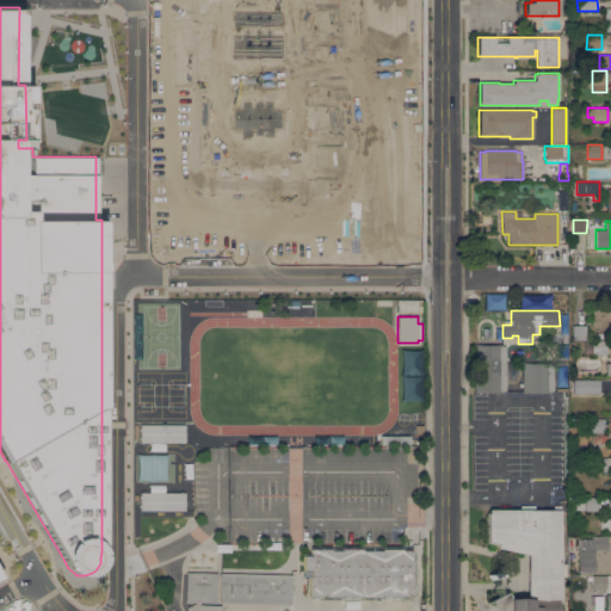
[(586,340),(572,340),(572,325),(586,326),(586,340)]
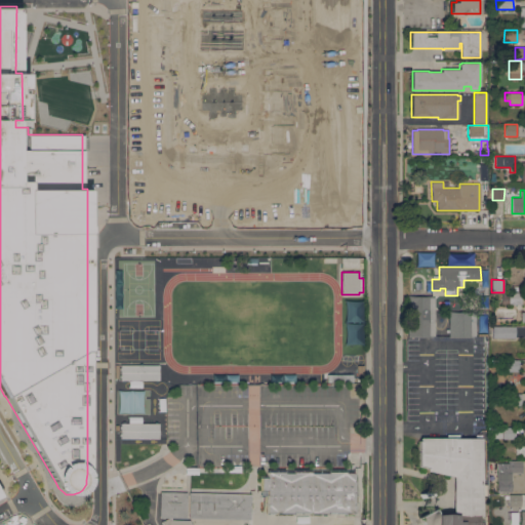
[(501,304),(501,293),(509,293),(521,293),(521,305),(501,304)]
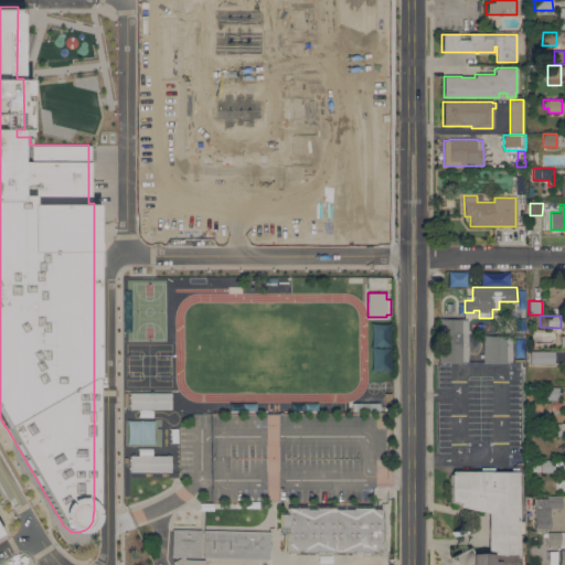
[(467,362),(465,362),(465,363),(439,363),(439,318),(465,318),(465,320),(467,320),(467,362)]
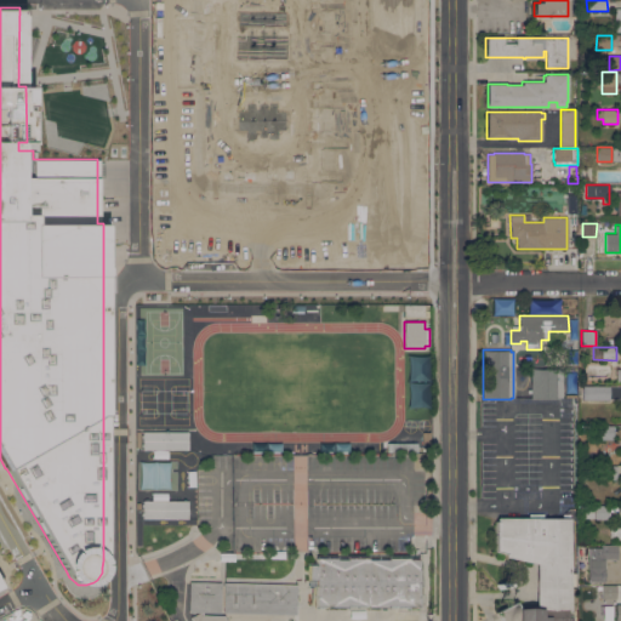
[(531,368),(556,368),(556,371),(562,371),(562,398),(559,398),(531,398),(531,368)]
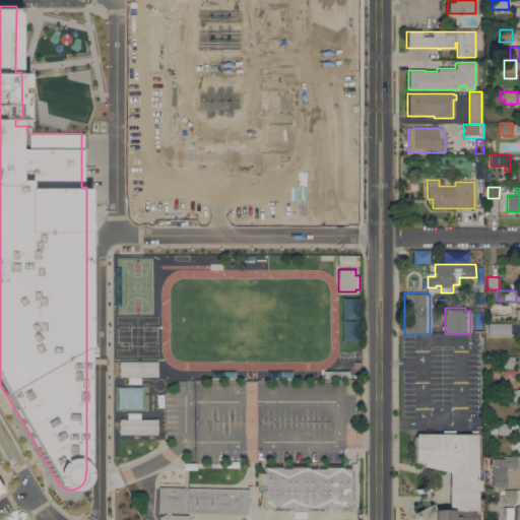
[(488,335),(488,323),(510,323),(511,335),(488,335)]
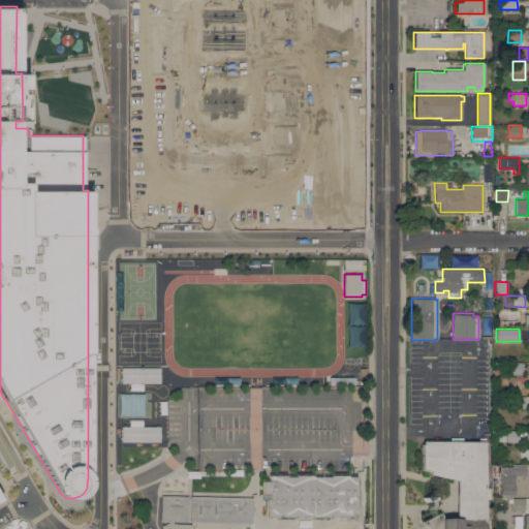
[(347,346),(363,346),(362,330),(347,330),(347,346)]
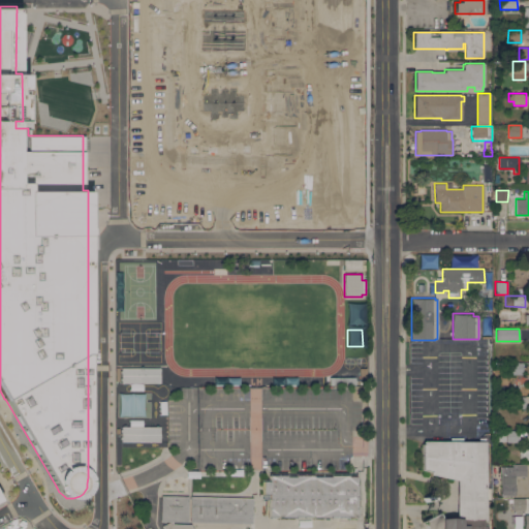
[(509,375),(509,364),(523,364),(523,375),(509,375)]
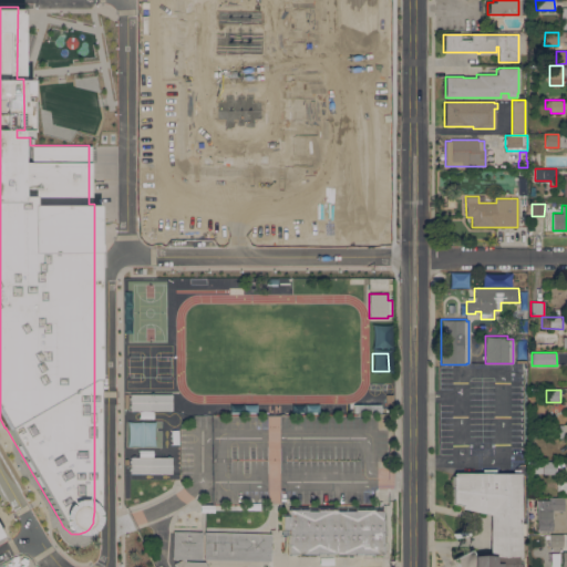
[(131,394),(172,394),(172,411),(171,411),(171,413),(167,413),(167,411),(135,411),(135,413),(132,413),(132,411),(131,411),(131,408),(130,408),(130,405),(131,405),(131,400),(130,400),(130,398),(131,398),(131,394)]
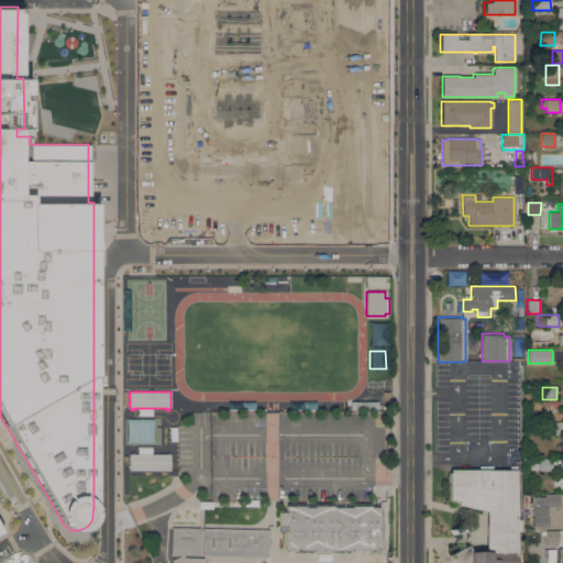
[(351,410),(351,401),(378,401),(378,410),(351,410)]
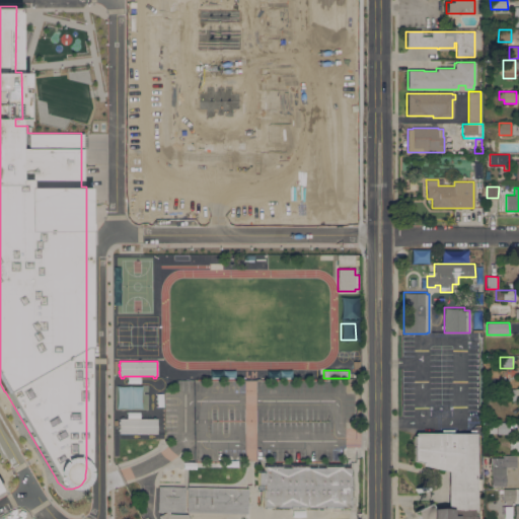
[(117,406),(137,408),(137,387),(117,386),(117,406)]
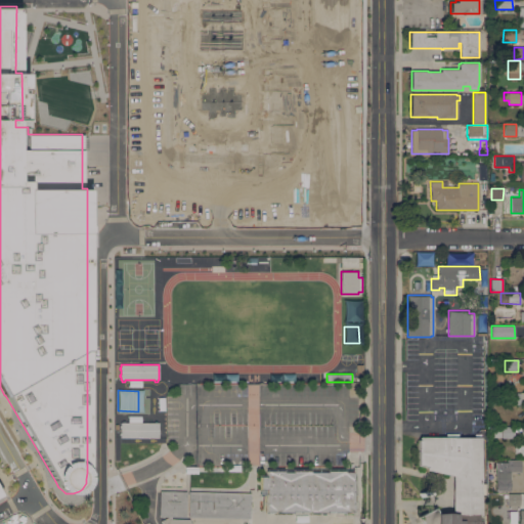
[(508,404),(508,392),(520,392),(520,404),(508,404)]
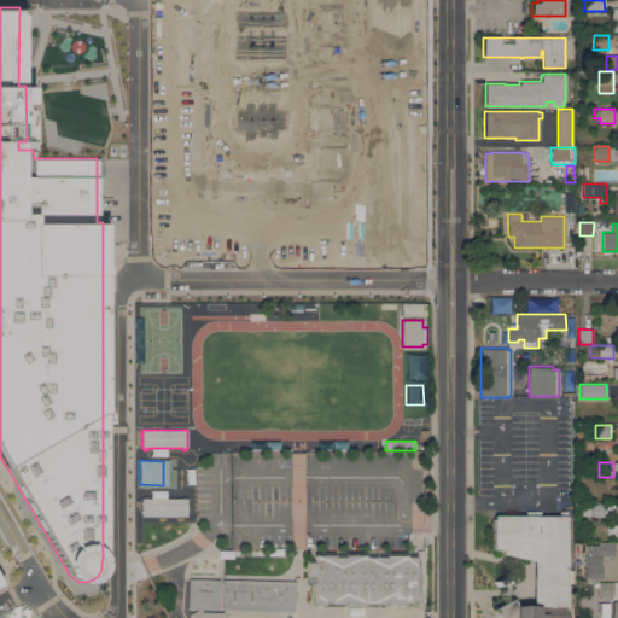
[(144,499),(144,496),(147,496),(147,497),(182,499),(182,496),(185,496),(185,499),(187,499),(187,517),(143,516),(143,513),(141,513),(141,511),(143,511),(143,503),(141,503),(141,501),(143,501),(143,499),(144,499)]
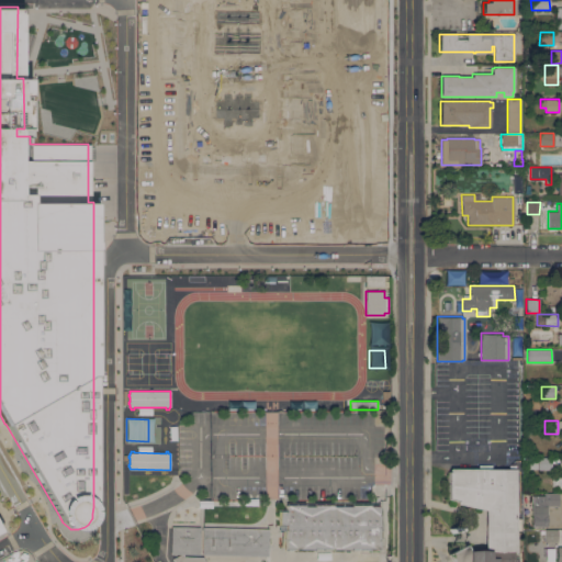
[(525,469),(525,458),(537,458),(537,469),(525,469)]
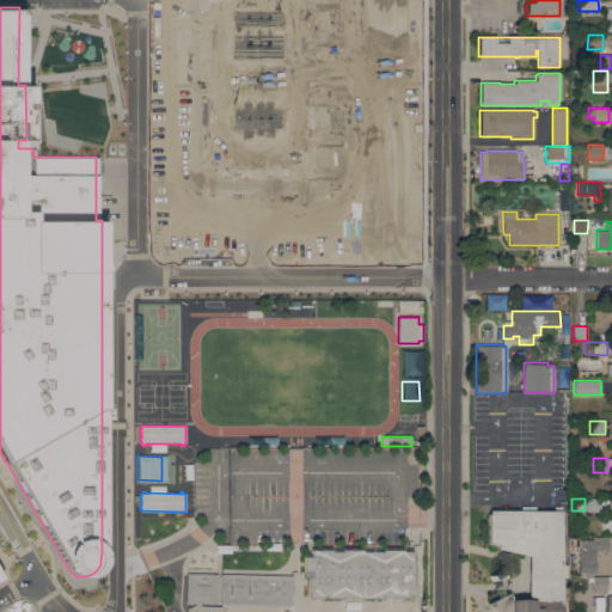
[(586,512),(586,499),(600,499),(600,512),(586,512)]
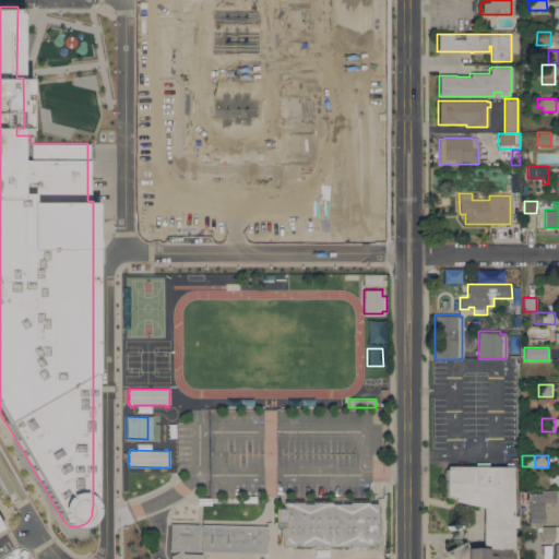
[(447,466),(507,466),(507,463),(513,463),(512,550),(510,550),(510,558),(450,558),(447,551),(464,542),(466,547),(482,547),(483,508),(455,501),(455,498),(445,496),(447,470),(447,466)]
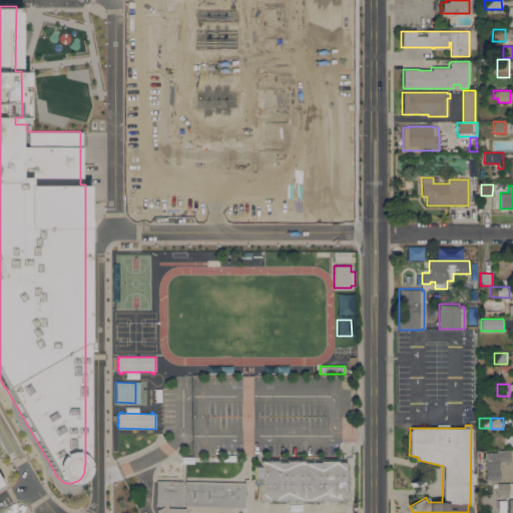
[(512,446),(510,446),(510,444),(503,444),(503,434),(510,434),(510,433),(512,433),(512,446)]
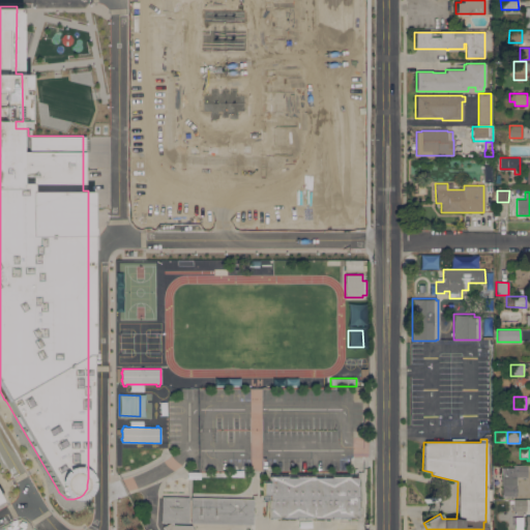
[(512,477),(513,466),(526,466),(526,477),(512,477)]
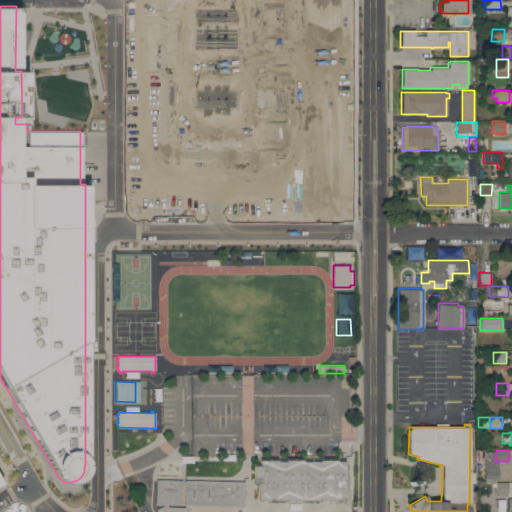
[(350,491),(350,506),(327,506),(327,503),(258,503),(258,484),(253,484),(253,480),(251,480),(252,464),(258,464),(258,458),(347,459),(347,491),(350,491)]
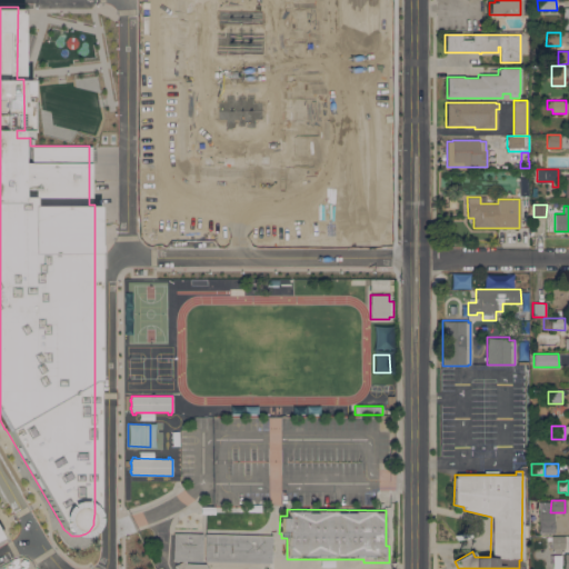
[(173,560),(173,532),(202,533),(202,561),(173,560)]
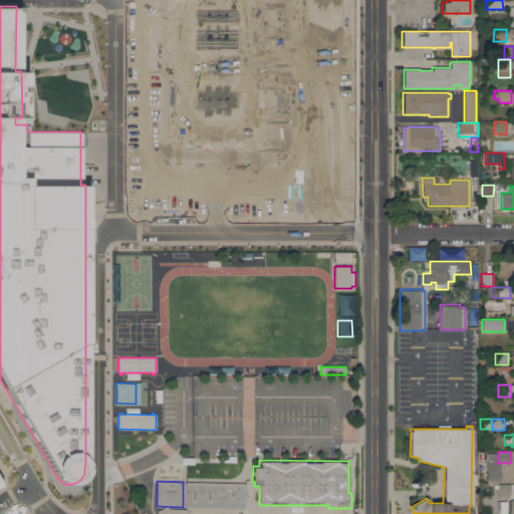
[(185,483),(246,484),(245,509),(185,507),(185,483)]
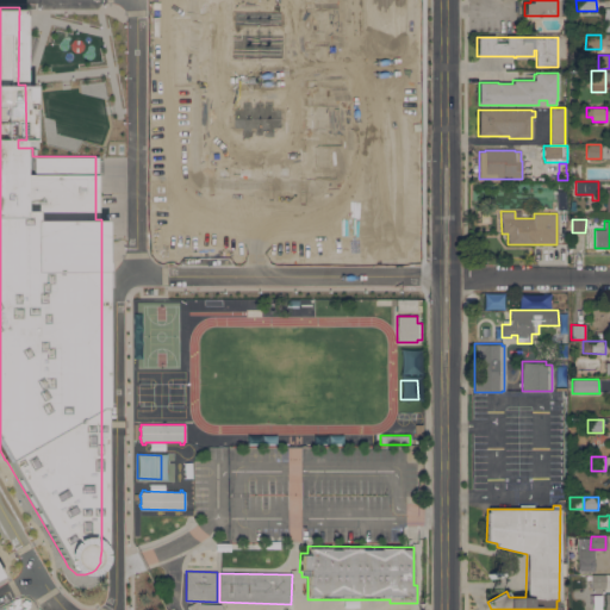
[(591,587),(591,576),(605,576),(605,587),(591,587)]
